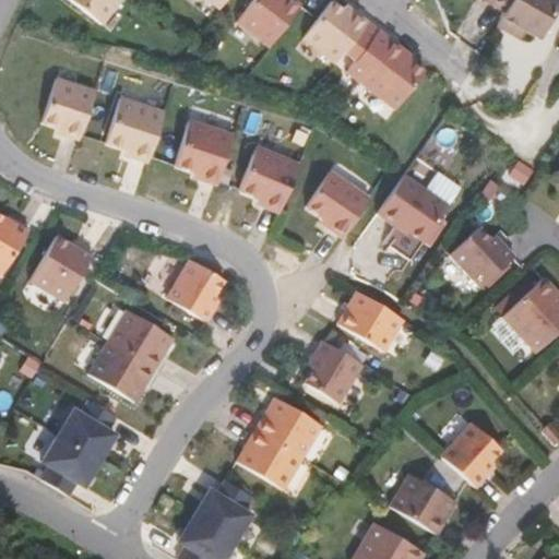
[(67,0),(100,25),(119,0),(67,0)]
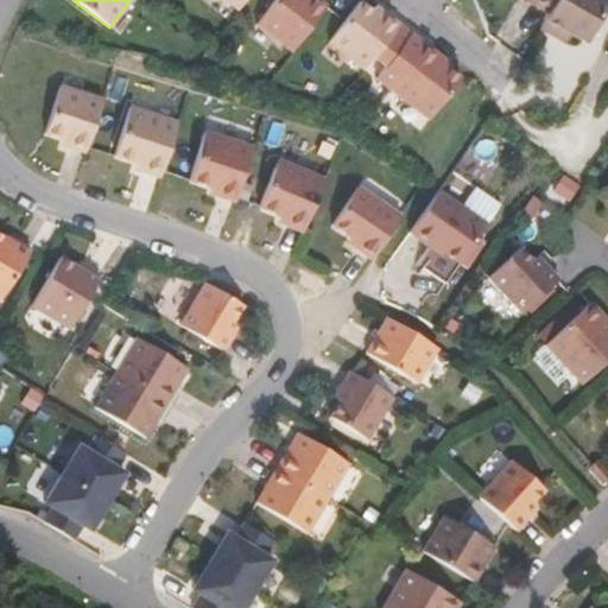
[(223,0),(238,11),(246,0),(223,0)]
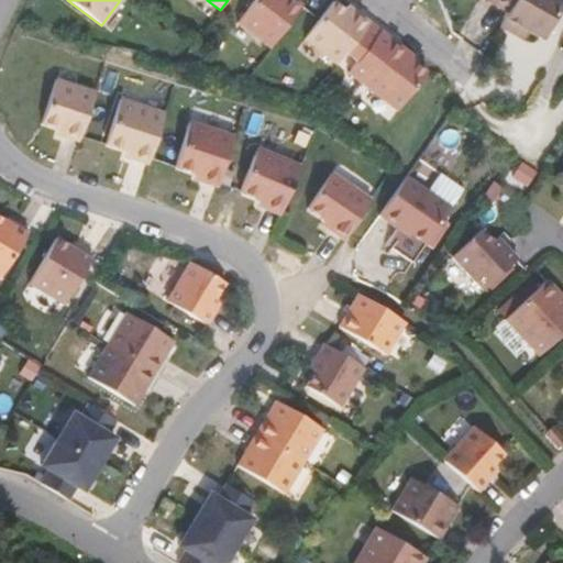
[(285,0),(255,0),(238,23),(271,48),(302,7),(294,0),(286,0),(286,1),(285,0)]
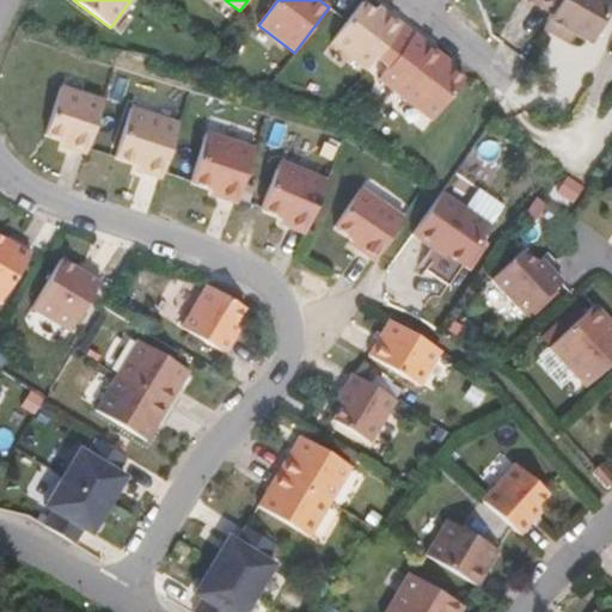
[(384,19),(387,14),(368,0),(363,0),(362,2),(384,19)]
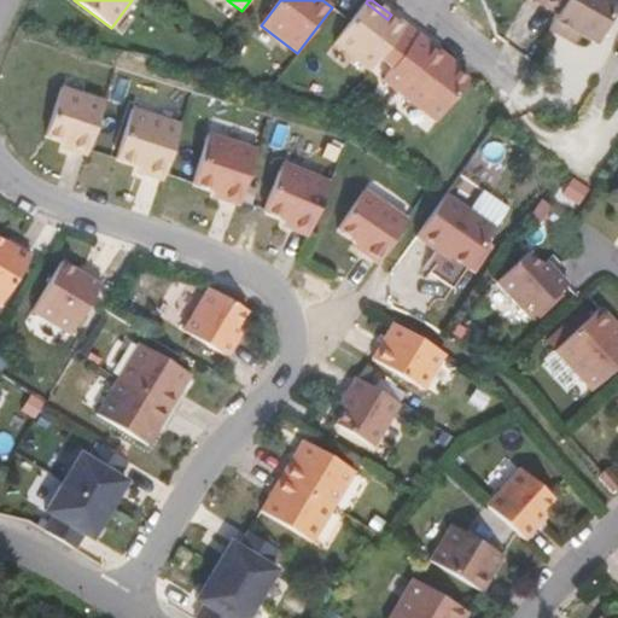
[(531,0),(557,13),(563,0),(531,0)]
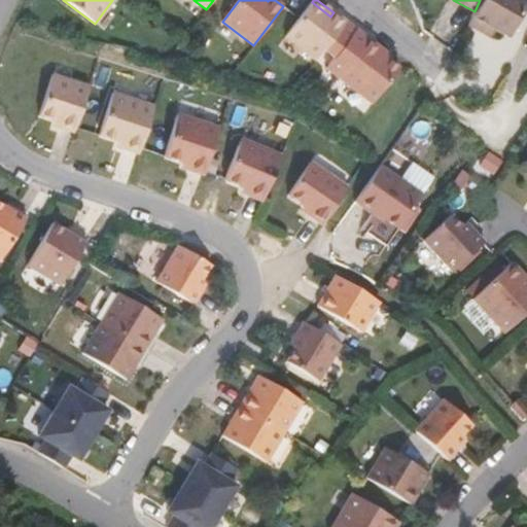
[(526,4),(526,0),(480,0),(475,11),(466,25),(479,34),(480,32),(484,27),(488,29),(506,40),(526,4)]
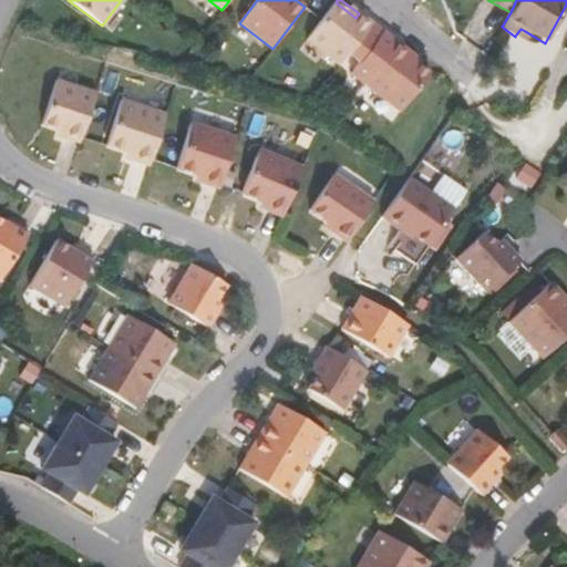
[(356,18),(336,2),(307,40),(340,65),(349,54),(359,62),(383,32),(359,13),(356,18)]
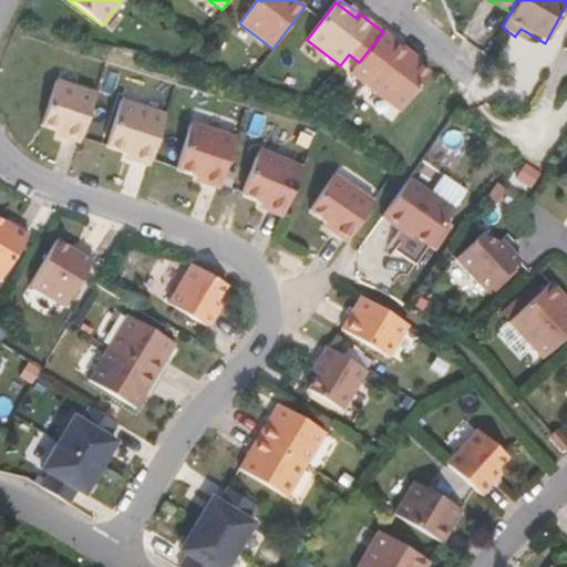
[(423,70),(405,55),(409,51),(383,32),(359,62),(350,74),(395,109),(423,70)]
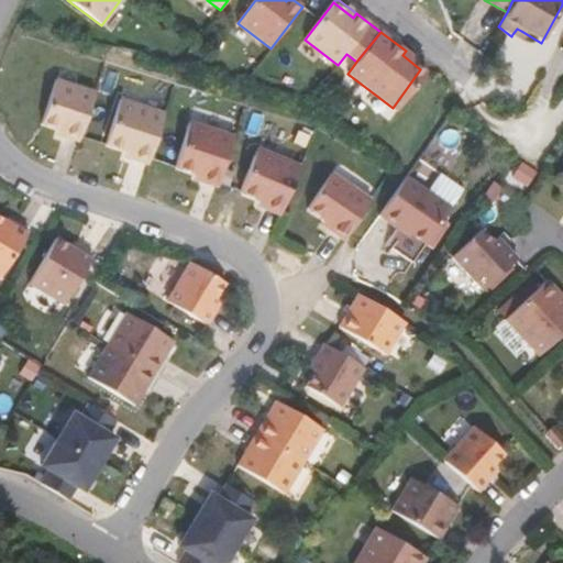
[(423,64),(406,51),(403,55),(420,69),(423,64)]
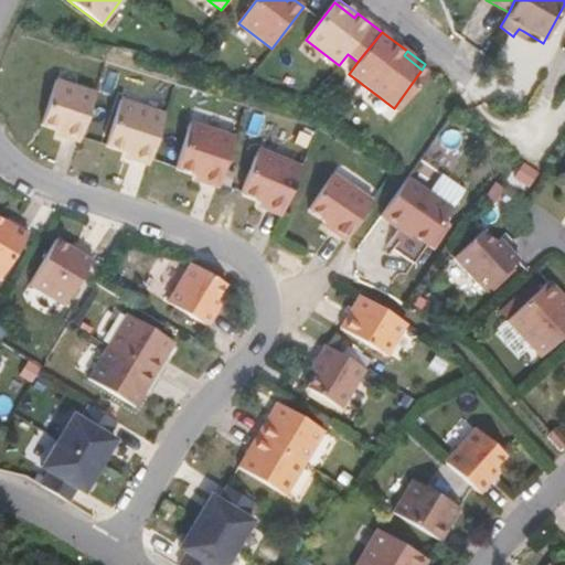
[(432,70),(425,64),(422,70),(427,74),(432,70)]
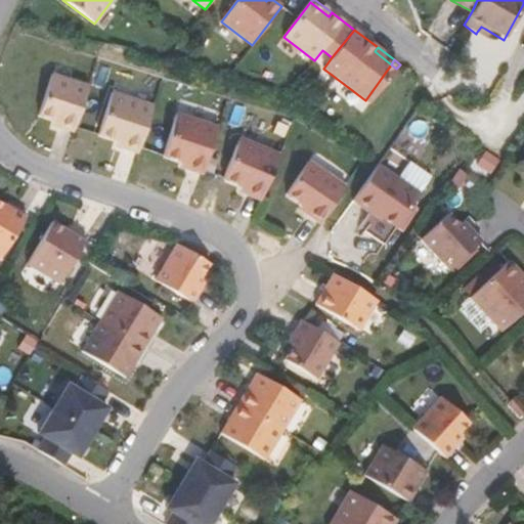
[(81,69),(66,66),(63,74),(88,79),(91,63),(82,61),(81,69)]
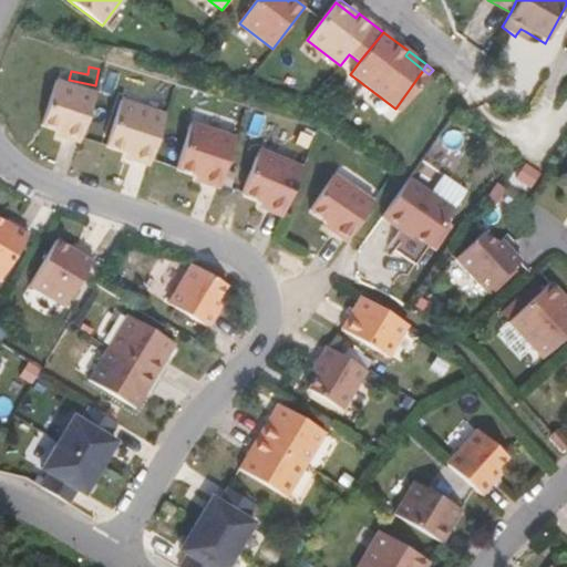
[(429,74),(423,70),(395,109),(400,112),(429,74)]
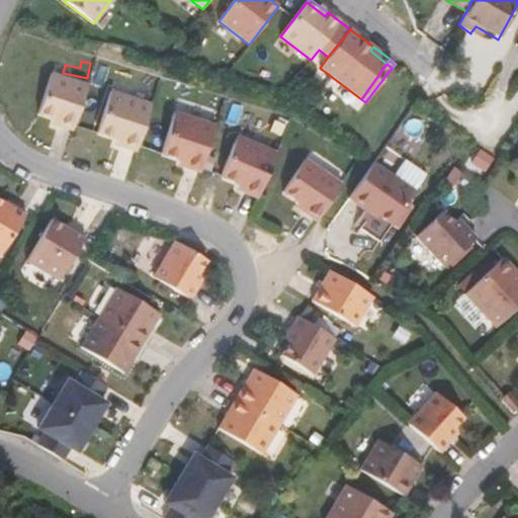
[(38,113),(53,118),(60,120),(59,125),(73,130),(88,85),(52,74),(38,113)]
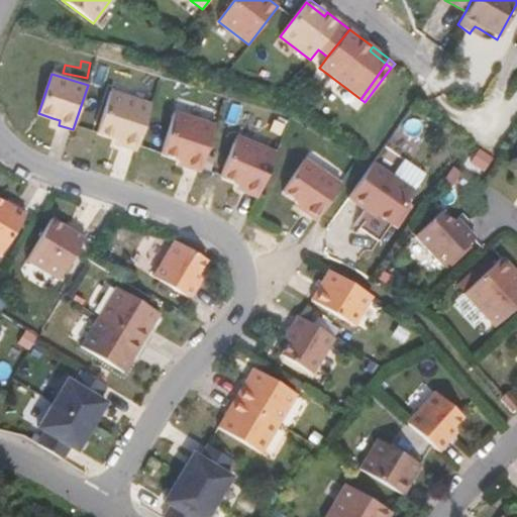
[(98,132),(116,138),(123,140),(121,145),(136,150),(151,105),(111,91),(98,132)]
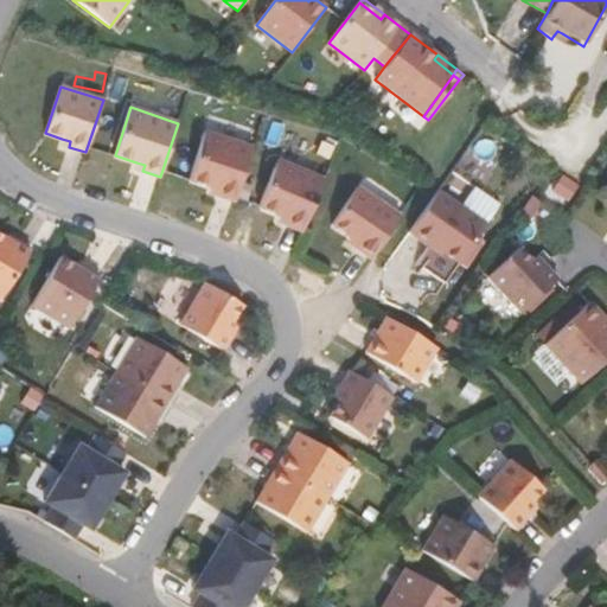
[(190,180),(211,187),(219,190),(217,196),(236,202),(254,147),(205,132),(190,180)]
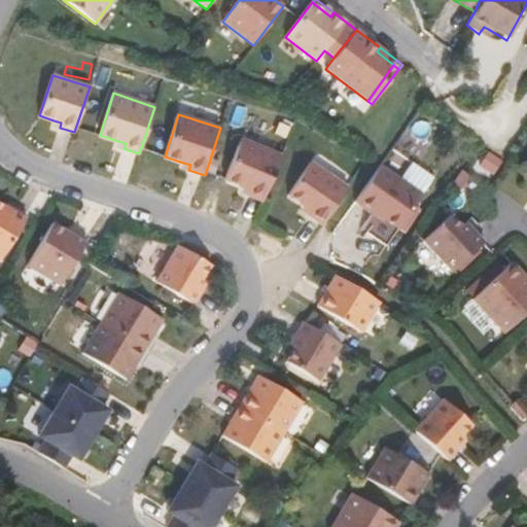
[(224,179),(242,187),(249,190),(247,195),(262,201),(282,155),(242,139),(224,179)]
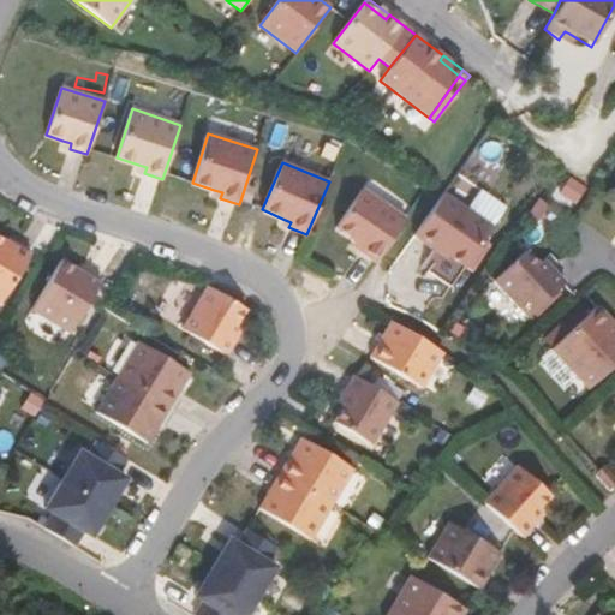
[(469,203),(478,187),(457,175),(448,191),(469,203)]
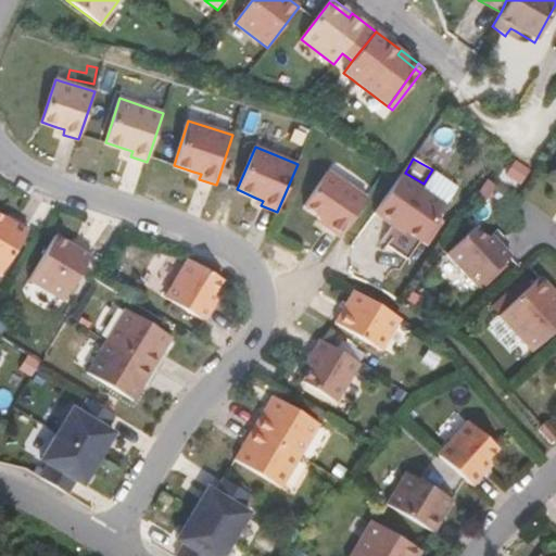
[(514,161),(505,174),(521,186),(531,173),(514,161)]
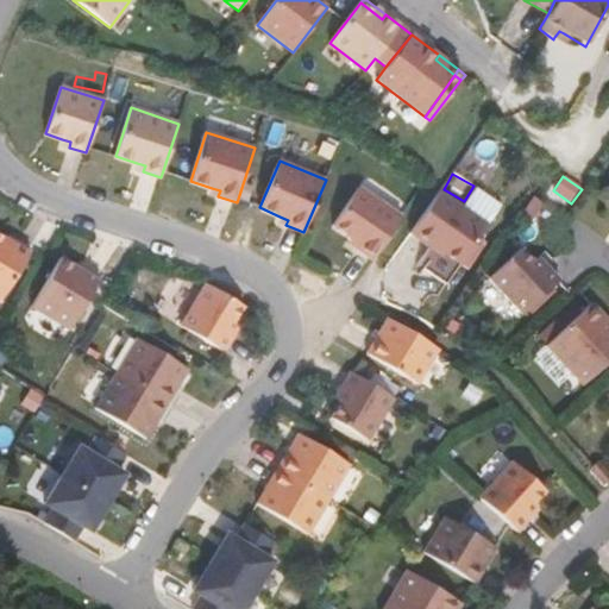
[(344,234),(370,196),(358,188),(332,226),(344,234)]
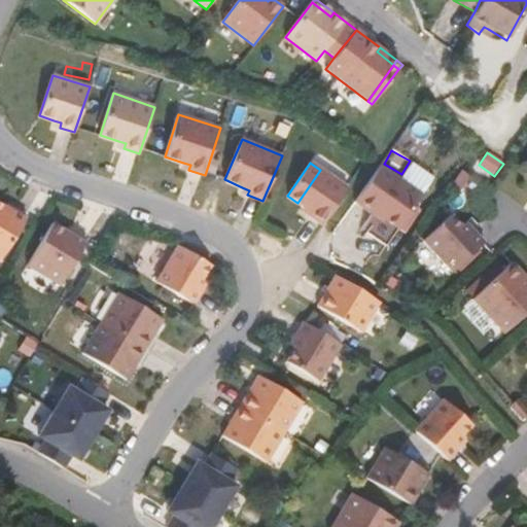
[(380,166),(354,202),(371,213),(364,222),(370,226),(366,232),(386,246),(398,229),(421,195),(380,166)]
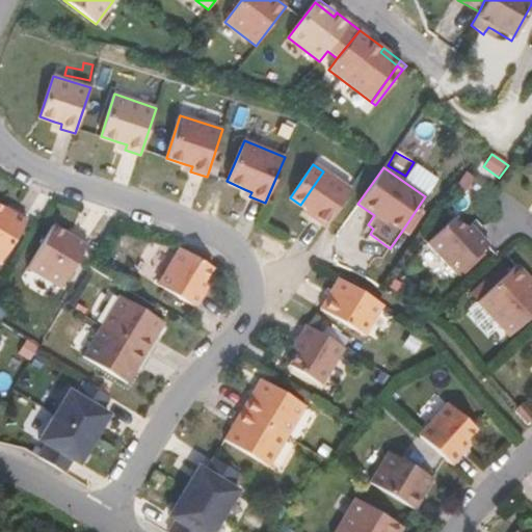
[(350,189),(323,171),(300,205),(306,208),(314,214),(312,218),(324,228),(350,189)]
